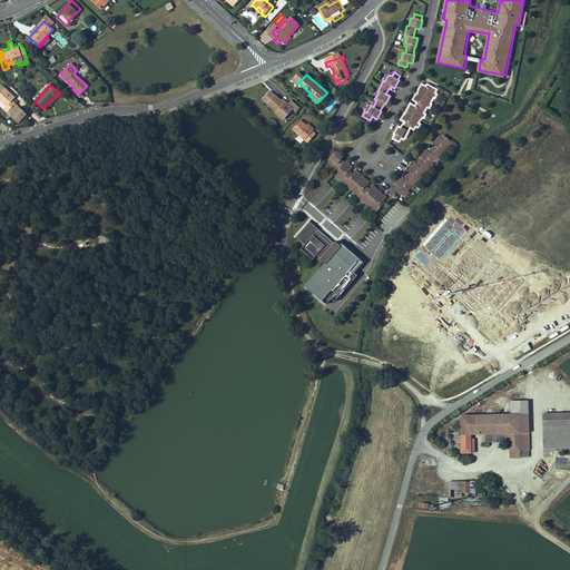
[(0,105),(8,112),(13,106),(10,102),(15,98),(1,86),(0,86),(0,105)]
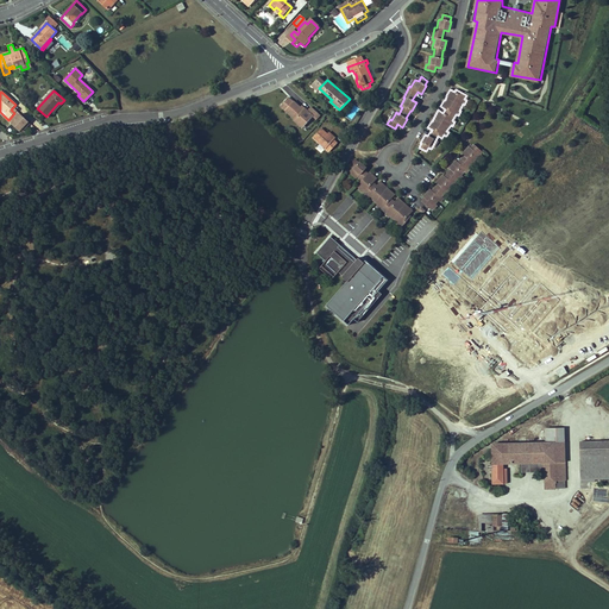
[(281,106),(286,111),(293,102),(288,98),(281,106)]
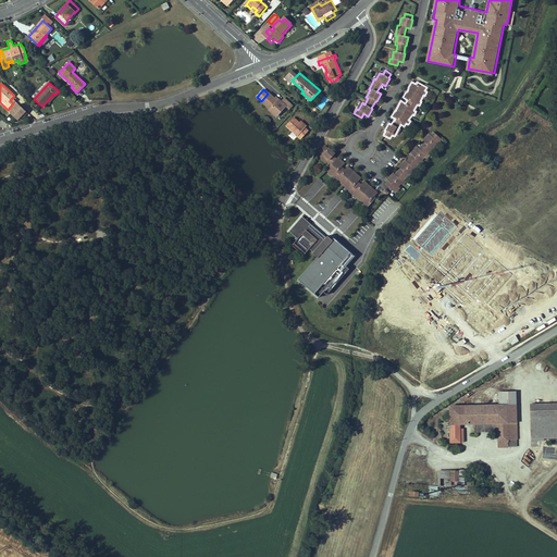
[(284,98),(281,101),(279,99),(277,101),(274,98),(269,93),(268,94),(261,101),(270,109),(271,108),(279,114),(286,107),(289,110),(293,106),(284,98)]
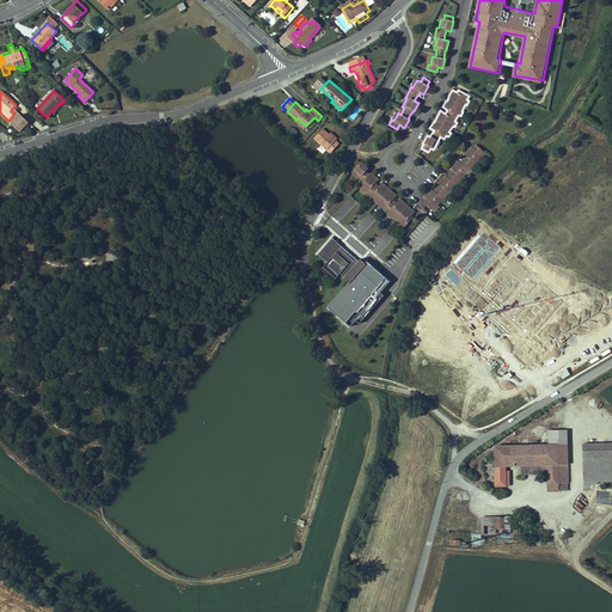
[(51,111),(53,114),(61,104),(59,103),(51,111)]
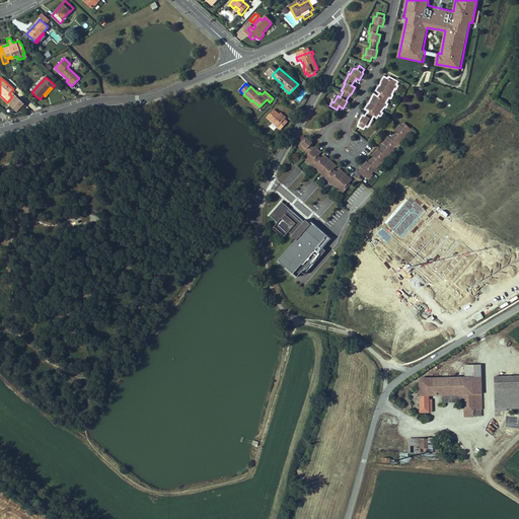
[(295,98),(300,101),(306,92),(302,89),(295,98)]
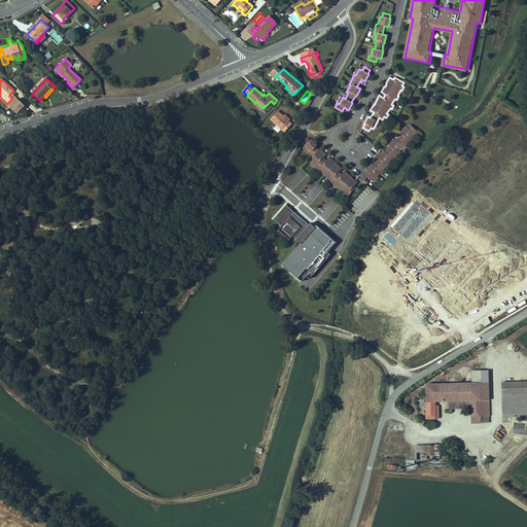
[(254,104),(261,110),(264,108),(256,102),(255,103),(254,104)]
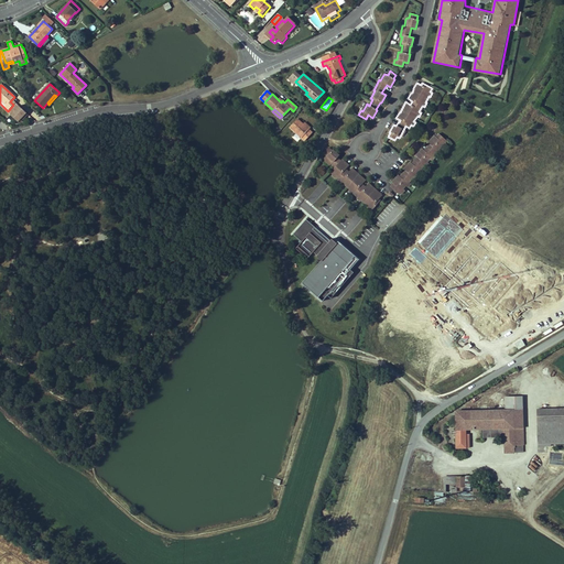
[(304,141),(313,131),(299,117),(289,127),(304,141)]
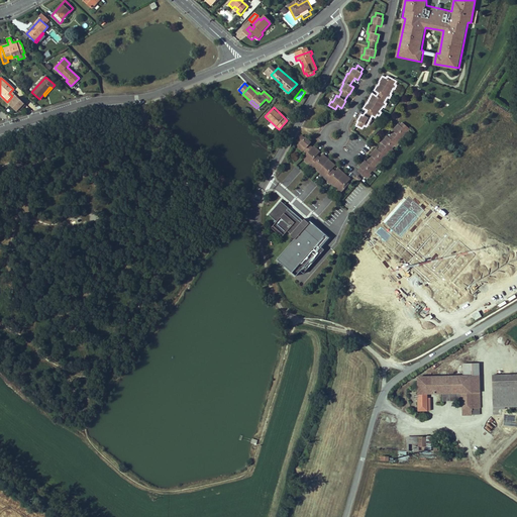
[(359,169),(357,172),(365,178),(366,177),(372,171),(375,168),(377,165),(380,162),(383,159),(386,156),(388,152),(391,149),(394,146),(397,143),(399,140),(402,137),(405,134),(408,131),(409,129),(402,123),(399,126),(398,124),(392,131),(393,132),(388,137),(387,136),(381,143),(382,144),(377,149),(376,148),(370,156),(371,157),(366,162),(365,161),(358,168),(359,169)]
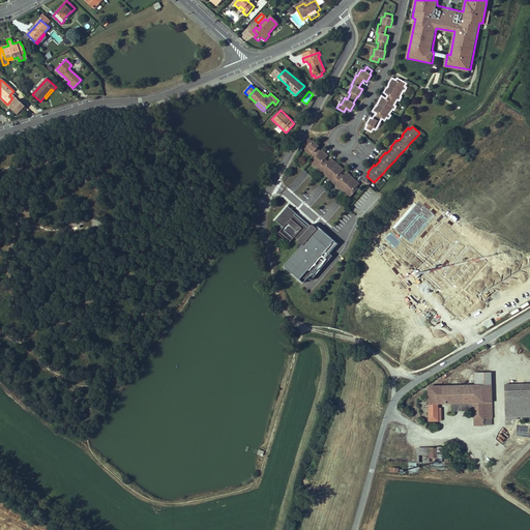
[(308,139),(303,144),(306,146),(304,148),(305,149),(311,153),(314,156),(310,162),(313,164),(312,165),(315,168),(315,167),(317,166),(321,170),(320,171),(319,172),(322,175),(323,174),(328,178),(327,179),(330,182),(330,181),(332,180),(336,184),(335,185),(334,186),(337,188),(339,187),(344,193),(343,194),(346,196),(348,194),(350,197),(357,188),(355,187),(358,183),(353,179),(353,180),(350,177),(351,177),(346,172),(343,176),(340,173),(343,170),(337,165),(337,166),(334,164),(334,163),(330,158),(327,162),(324,159),(327,155),(322,151),(320,150),(320,151),(317,148),(318,146),(312,141),(308,139)]
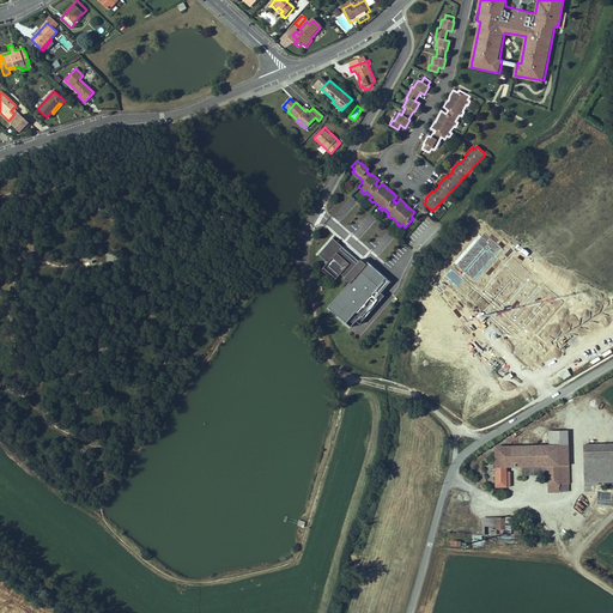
[(368,265),(333,237),(317,254),(327,262),(322,271),(334,281),(339,274),(349,283),(327,307),(349,327),(356,321),(360,326),(384,296),(380,292),(390,280),(368,265)]
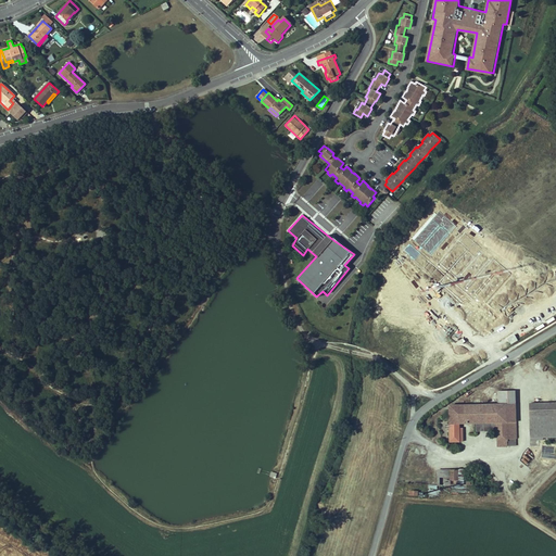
[(497,405),(515,404),(515,391),(497,392),(497,405)]
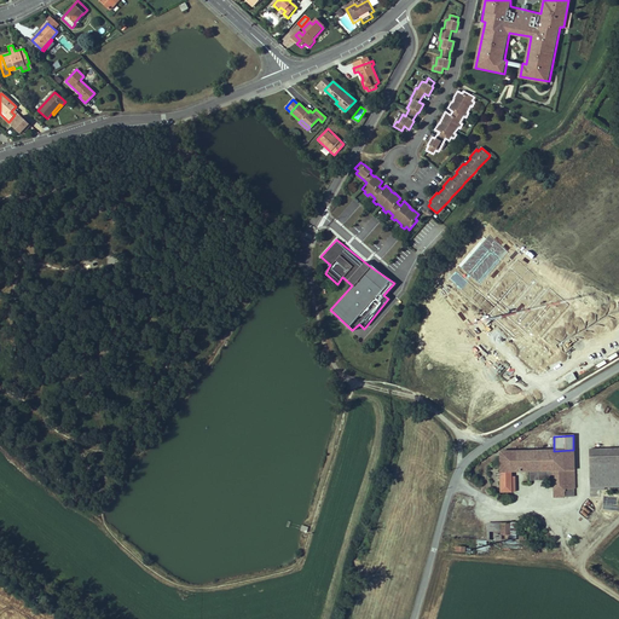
[(590,487),(618,486),(618,447),(589,450),(590,487)]
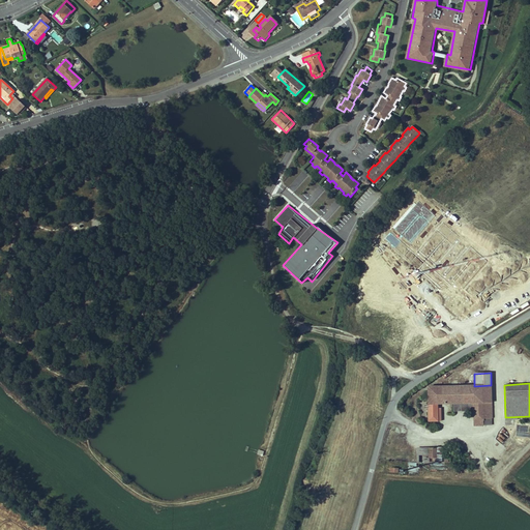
[(437,409),(437,404),(454,403),(473,403),(474,410),(474,427),(492,425),(491,385),(474,386),(429,387),(429,391),(429,395),(429,421),(438,421),(437,409)]
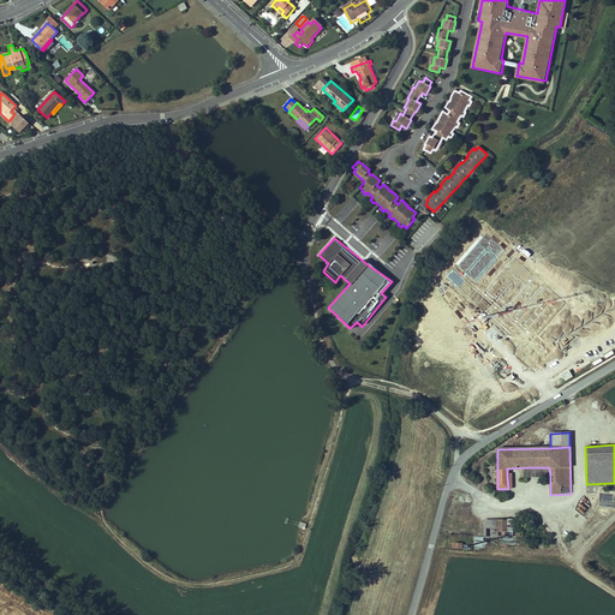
[(575,508),(581,514),(586,508),(581,503),(575,508)]
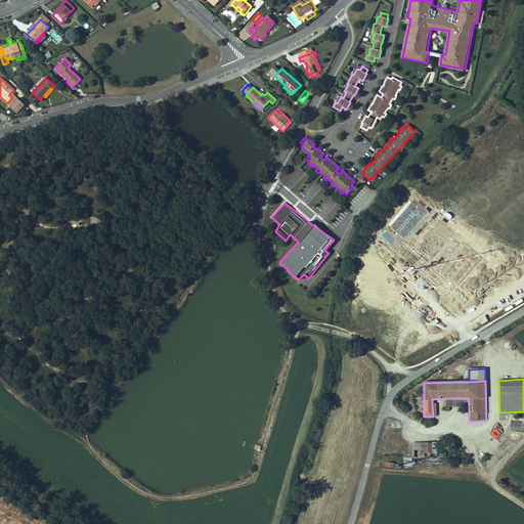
[(436,442),(425,443),(425,456),(436,456),(436,442)]
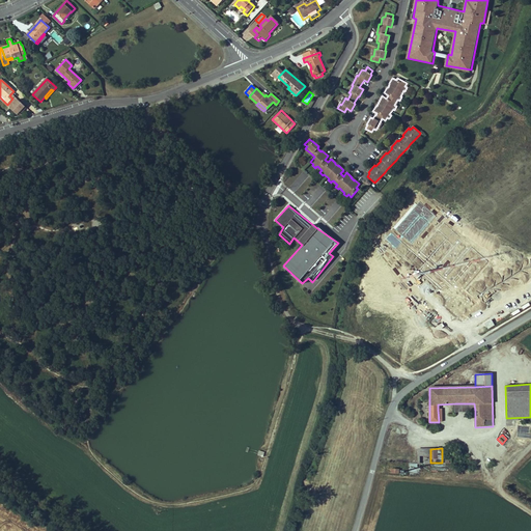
[(418,449),(418,463),(430,463),(430,449),(418,449)]
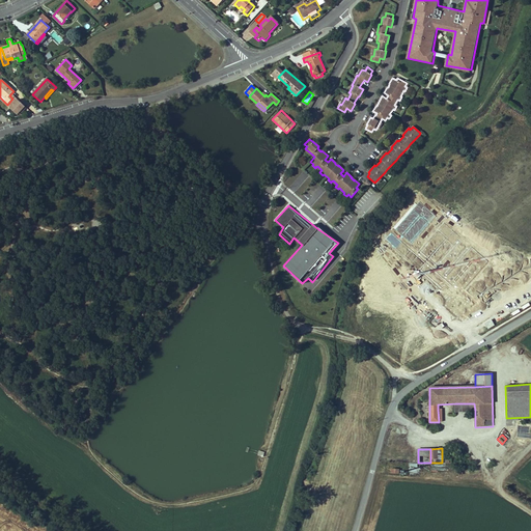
[(410,473),(420,472),(419,468),(418,468),(417,463),(409,464),(410,473)]
